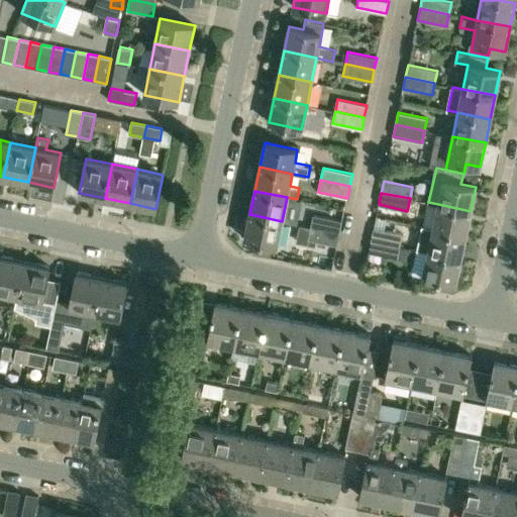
[(466,235),(471,211),(438,204),(433,228),(466,235)]
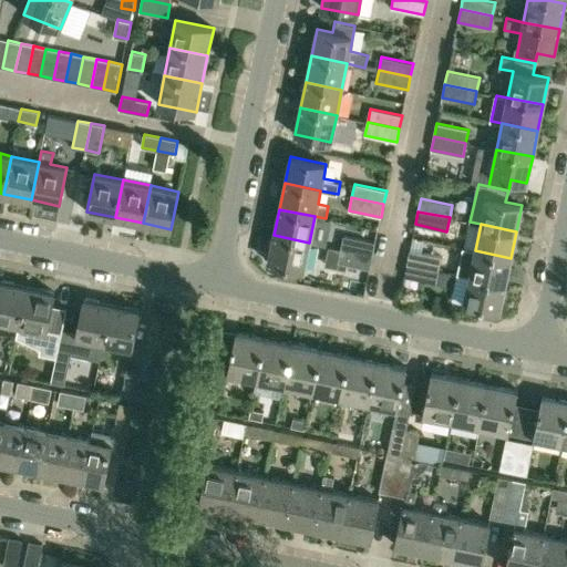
[(303,269),(309,243),(274,235),(268,261),(303,269)]
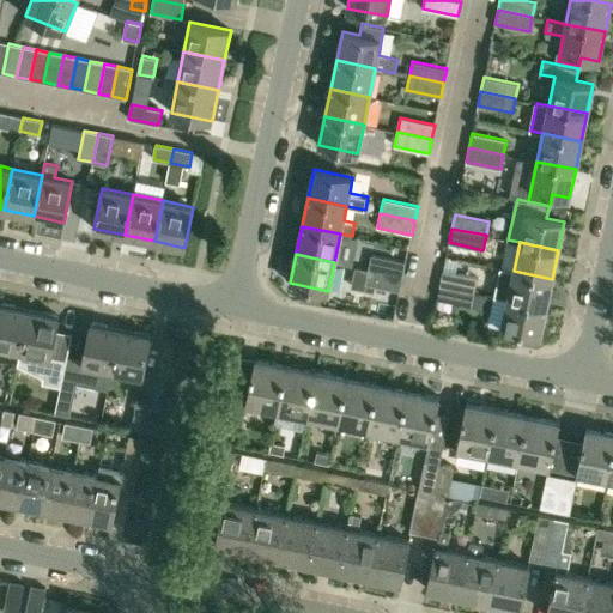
[(402,277),(406,262),(371,255),(368,269),(402,277)]
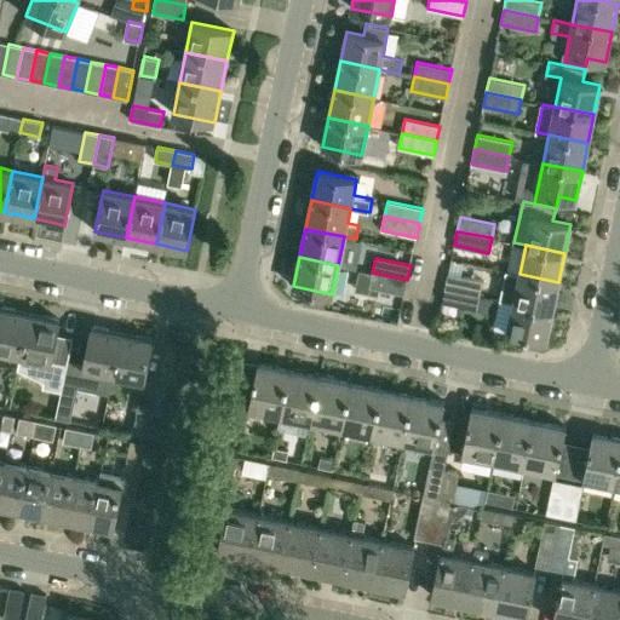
[(514,302),(552,310),(558,282),(520,274),(507,271),(503,299),(514,302)]
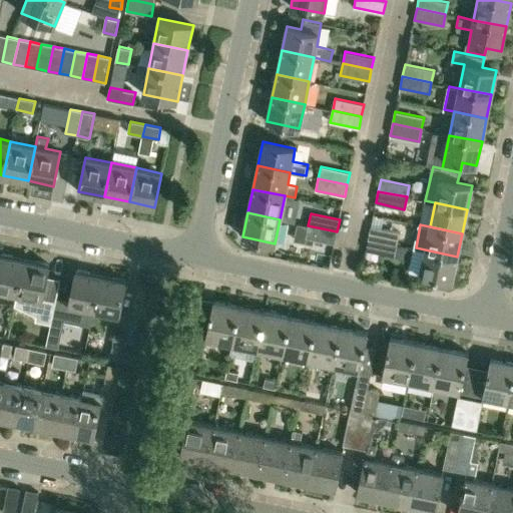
[(335,243),(337,231),(308,225),(306,236),(335,243)]
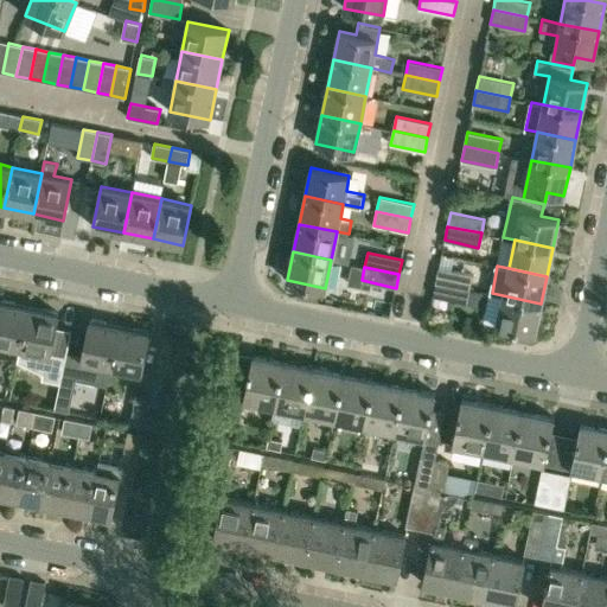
[(435,282),(470,288),(472,275),(439,268),(435,282)]
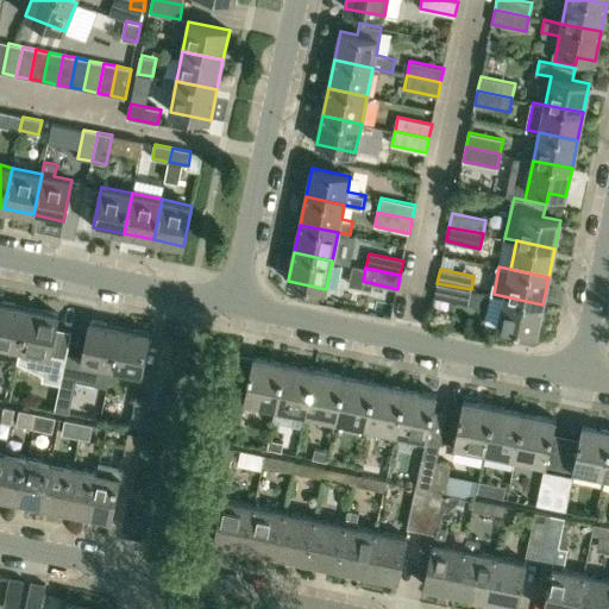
[(468,305),(471,289),(437,283),(434,296),(468,305)]
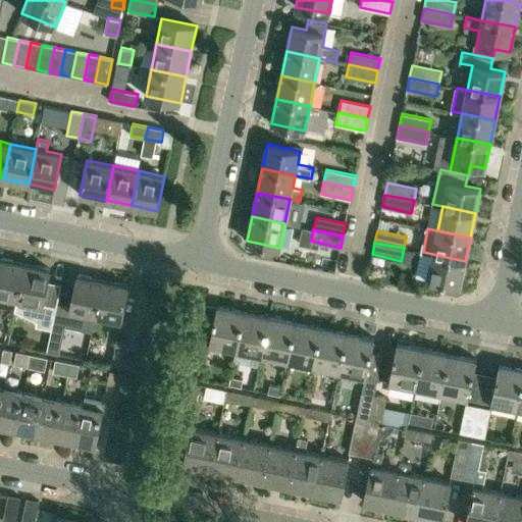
[(460,285),(465,261),(432,254),(427,278),(460,285)]
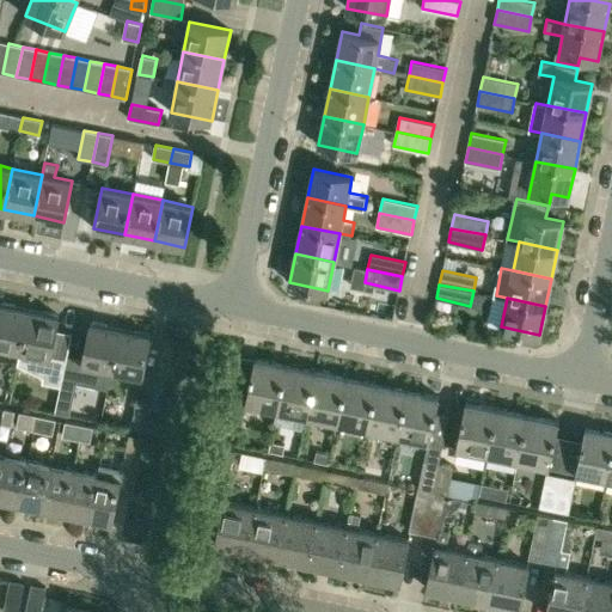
[(0,346),(20,350),(29,310),(0,303),(0,346)]
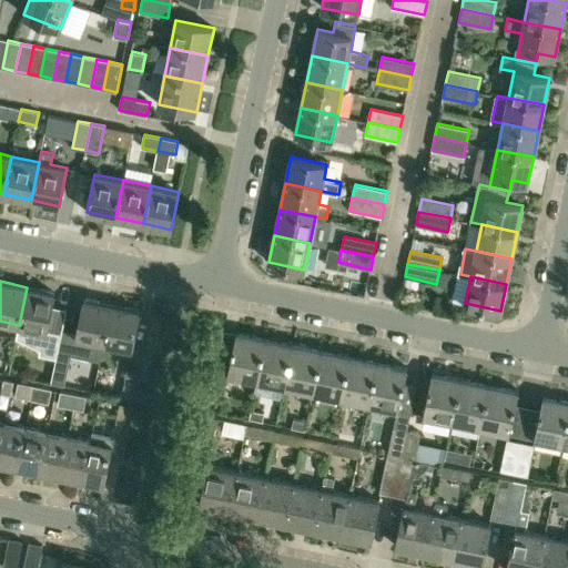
[(67,308),(52,305),(54,293),(27,287),(19,325),(17,335),(42,347),(41,353),(57,356),(59,348),(67,308)]
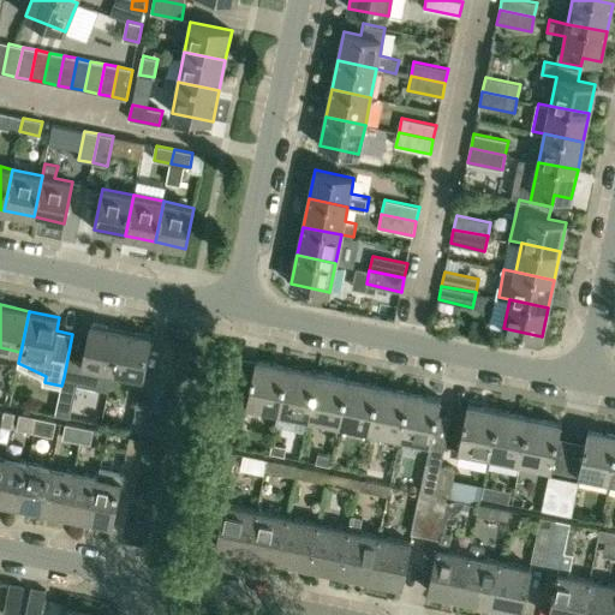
[(109,388),(113,371),(121,329),(91,323),(83,365),(79,381),(78,381),(78,382),(95,386),(109,388)]
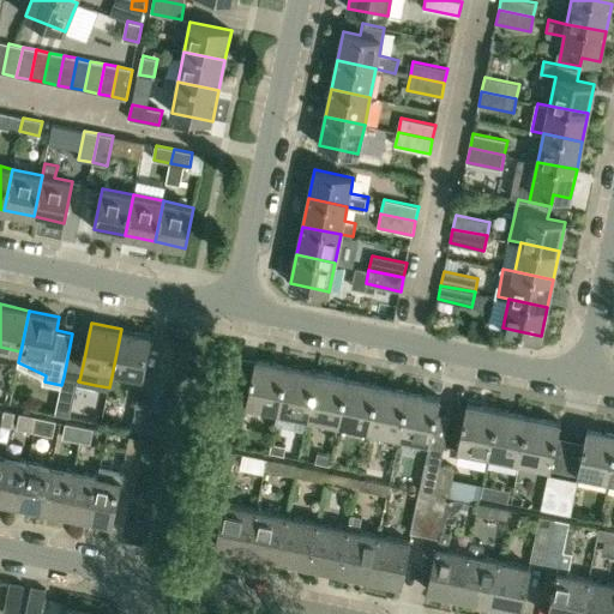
[(121,329),(113,371),(143,377),(151,336),(121,329)]
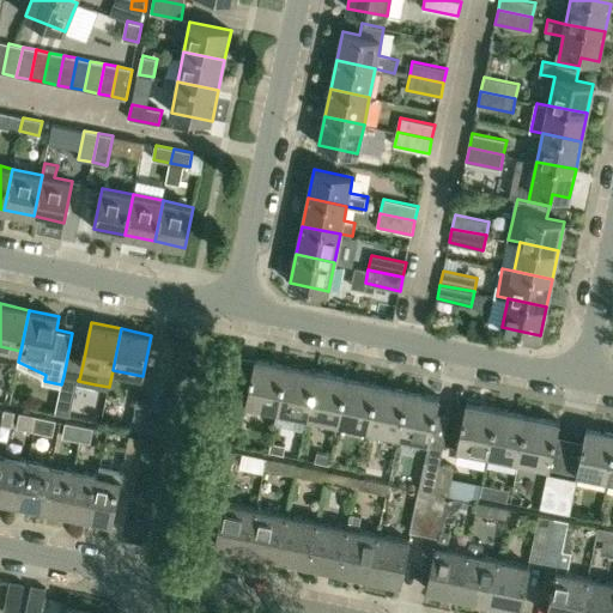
[(277,411),(286,364),(255,358),(249,386),(235,383),(226,422),(242,425),(246,405),(277,411)]
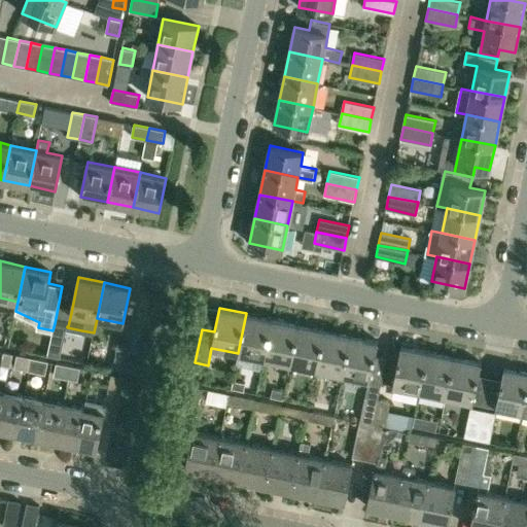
[(265,359),(273,319),(246,313),(238,353),(265,359)]
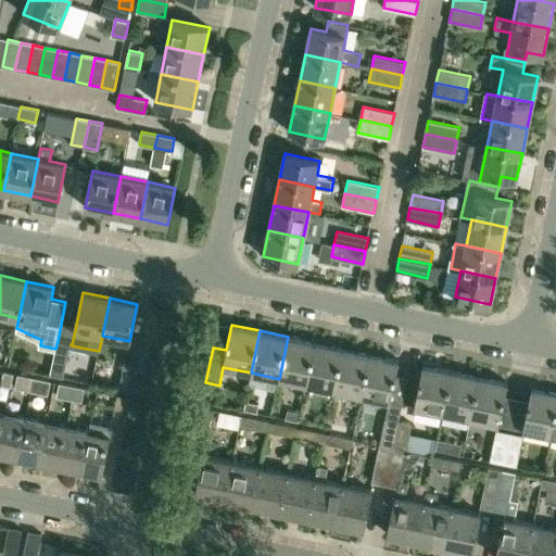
[(306,384),(315,342),(288,337),(279,379),(306,384)]
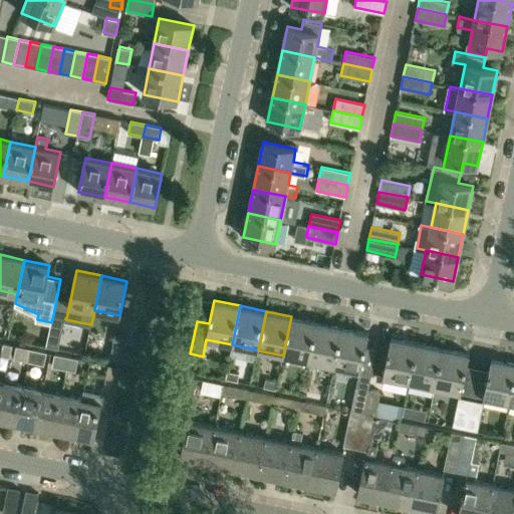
[(53,315),(51,322),(46,346),(58,348),(65,319),(65,318),(53,315)]
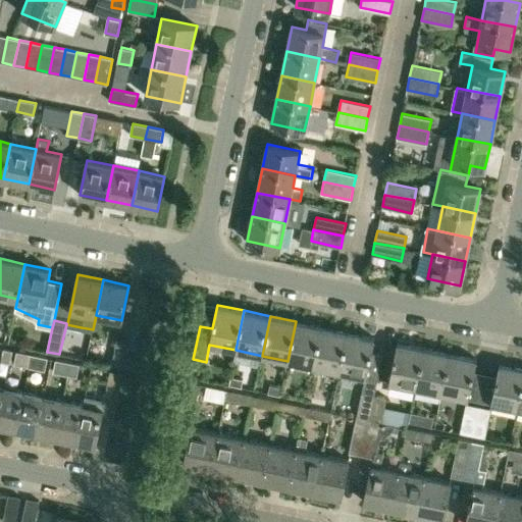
[(313,366),(322,326),(296,321),(288,361),(313,366)]
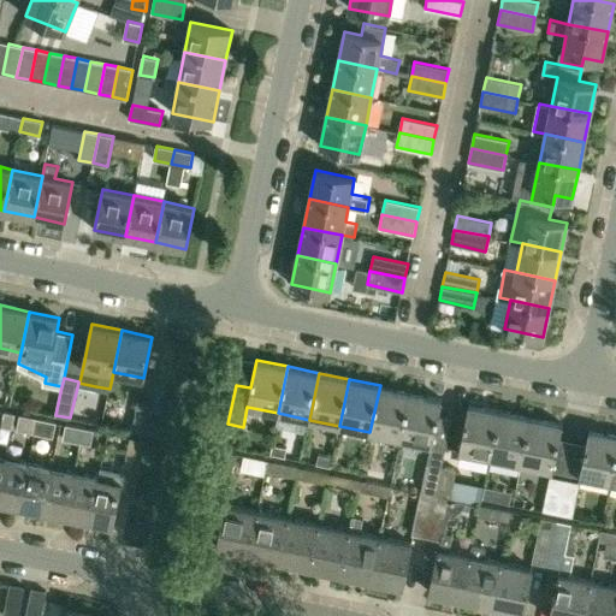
[(401,439),(410,391),(380,385),(369,432),(401,439)]
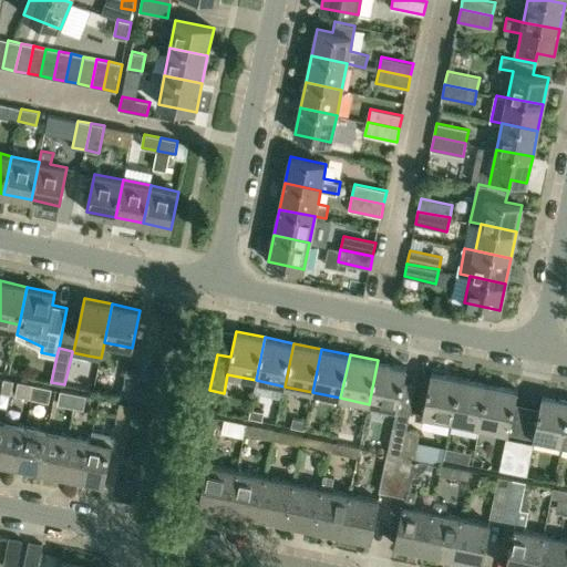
[(378,360),(369,404),(397,410),(398,410),(399,405),(408,367),(378,360)]
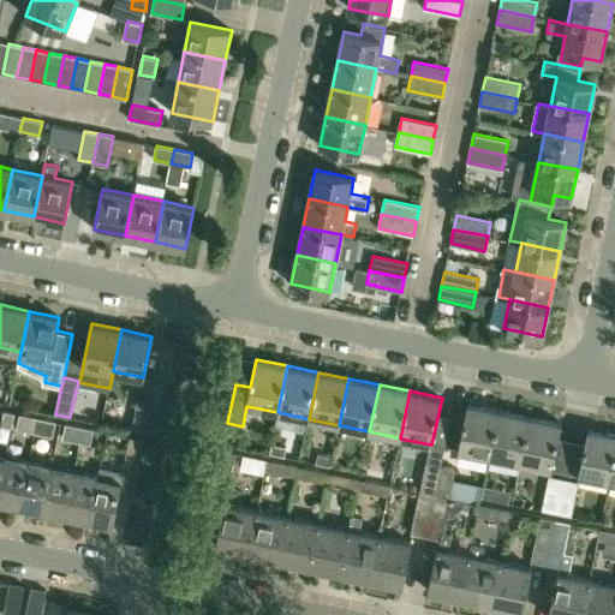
[(147,433),(153,398),(138,395),(131,430),(147,433)]
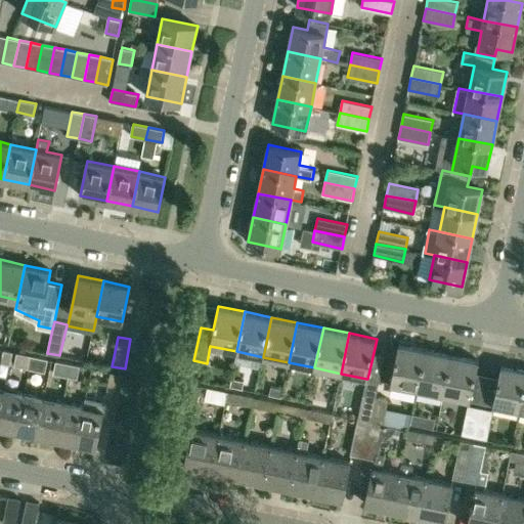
[(418,389),(426,349),(399,344),(390,384),(418,389)]
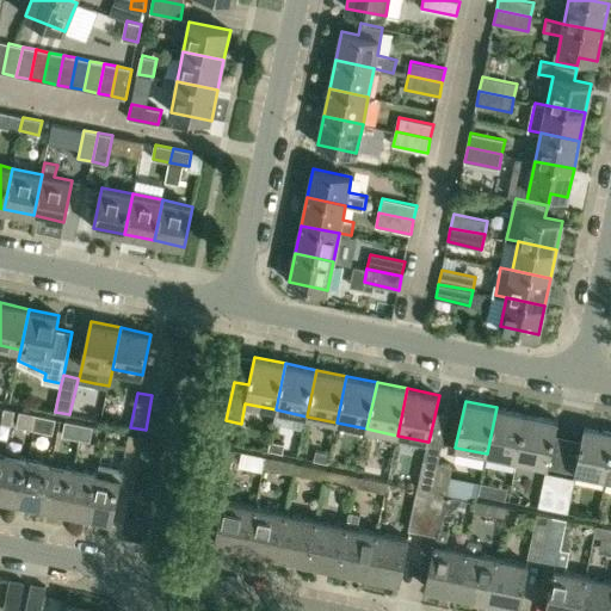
[(517,460),(526,413),(497,407),(487,454),(517,460)]
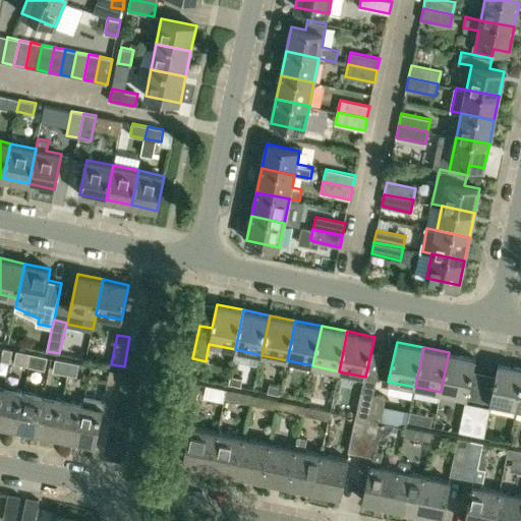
[(10,362),(12,350),(3,348),(1,360),(10,362)]
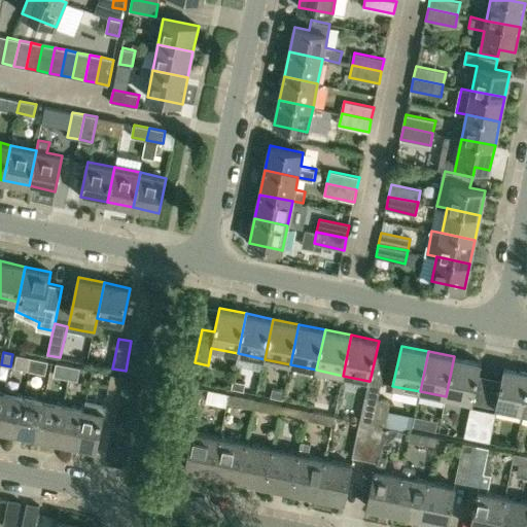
[(30,371),(32,358),(16,354),(14,366),(30,371)]
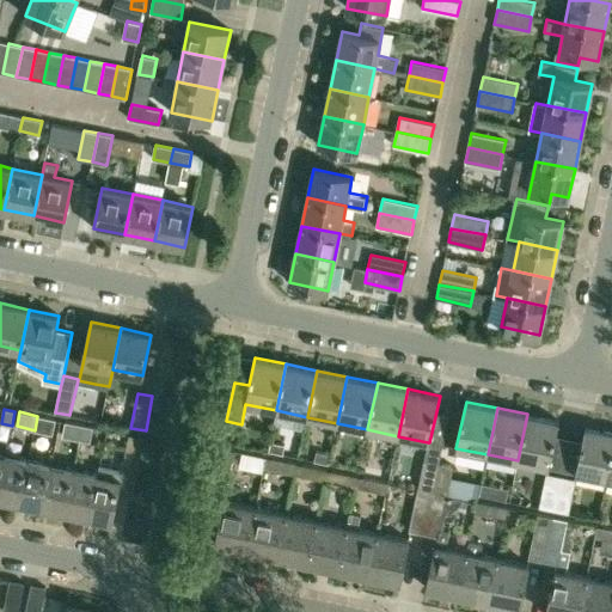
[(527,414),(518,460),(549,467),(560,421),(527,414)]
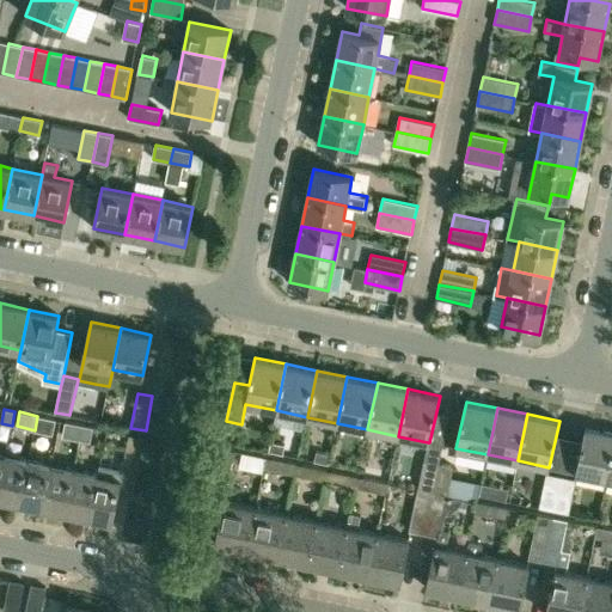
[(37,416),(35,430),(53,434),(55,420),(37,416)]
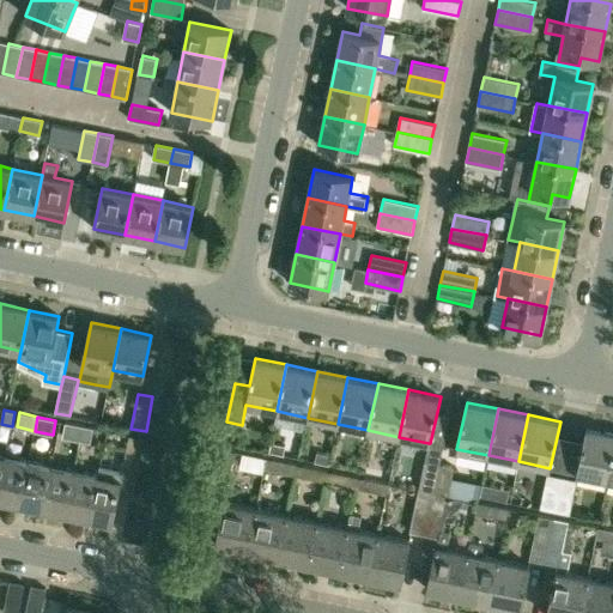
[(80,441),(84,426),(66,422),(62,436),(80,441)]
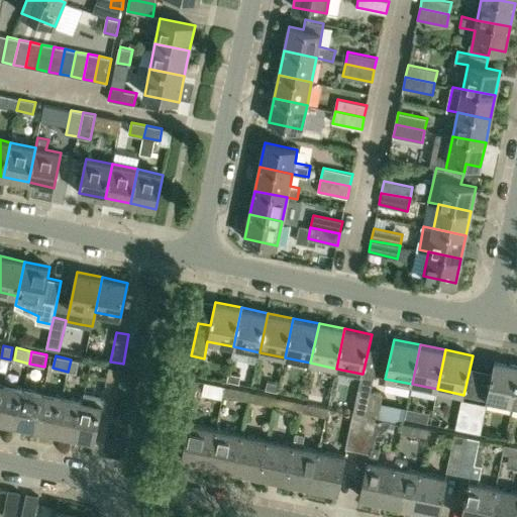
[(71,359),(68,372),(76,373),(79,360),(71,359)]
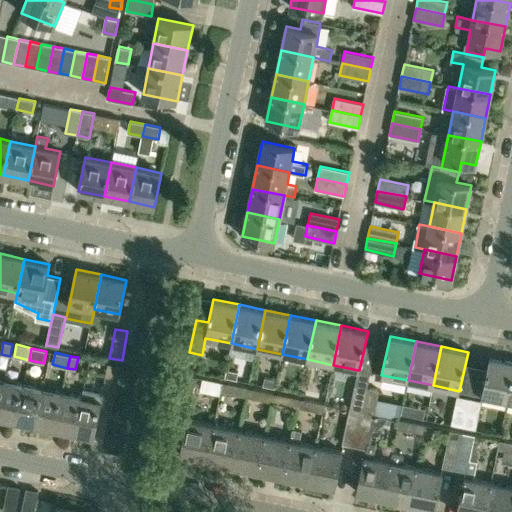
[(508,401),(511,380),(511,361),(490,356),(481,395),(508,401)]
